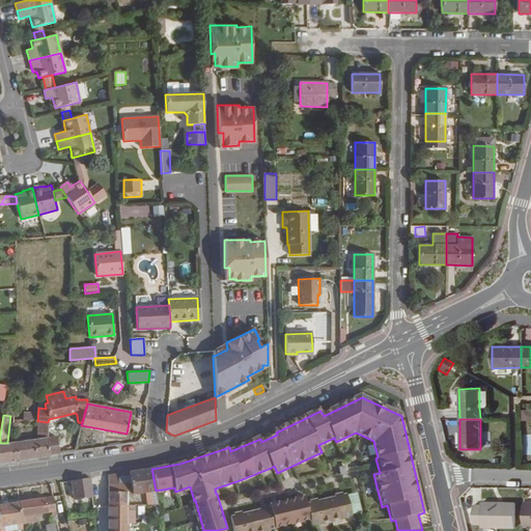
[(47,437),(48,422),(37,421),(36,435),(38,435),(38,438),(47,437)]
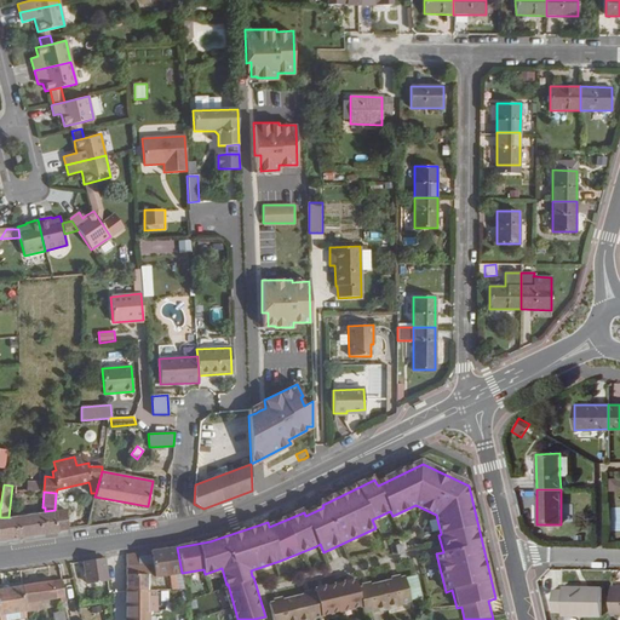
[(535,512),(534,493),(522,494),(522,514),(535,512)]
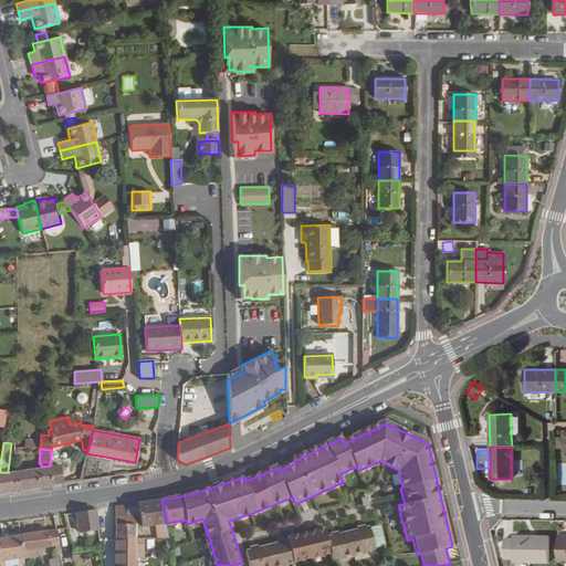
[(62,483),(59,464),(50,467),(53,484),(62,483)]
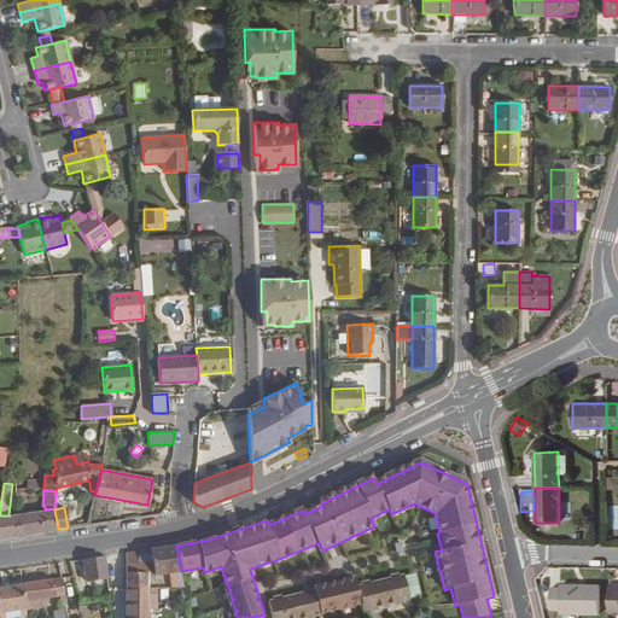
[(0,537),(58,529),(54,509),(54,508),(45,509),(9,516),(0,516),(0,537)]
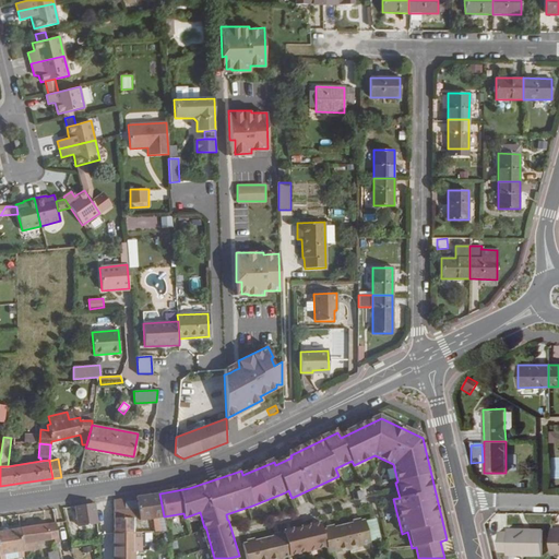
[(164,516),(159,494),(135,497),(140,521),(153,519),(155,532),(167,532),(164,516)]
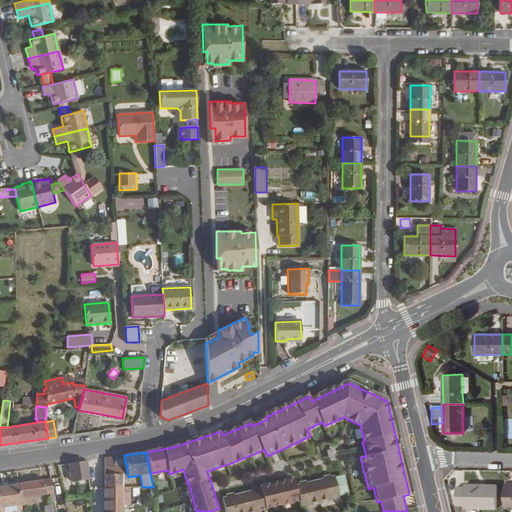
[(90,480),(87,461),(67,464),(71,483),(90,480)]
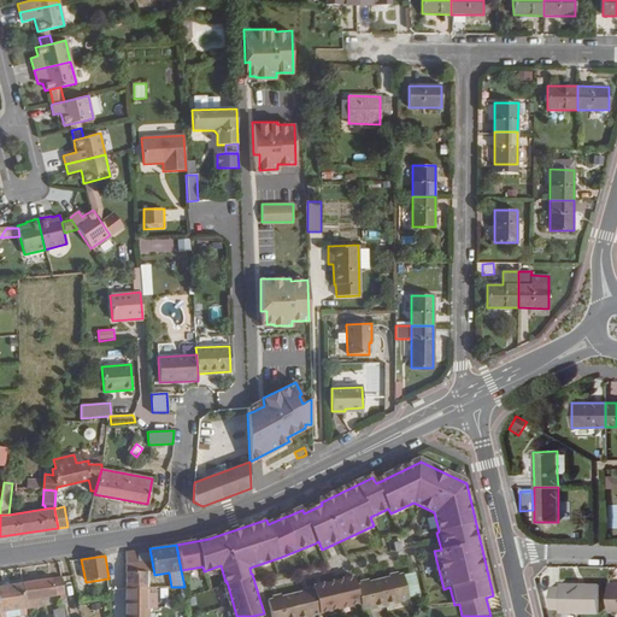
[(147,588),(147,571),(137,571),(125,571),(125,588),(147,588)]
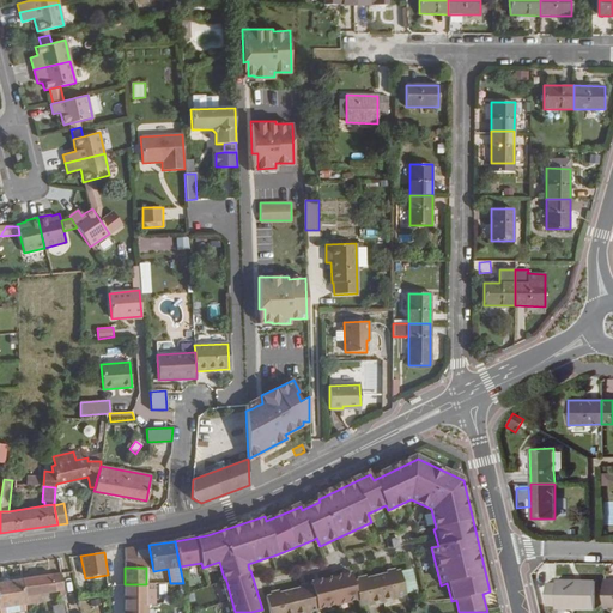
[(314,587),(268,599),(271,612),(309,612),(360,600),(362,606),(407,594),(401,571),(356,583),(354,574),(313,584),(314,587)]
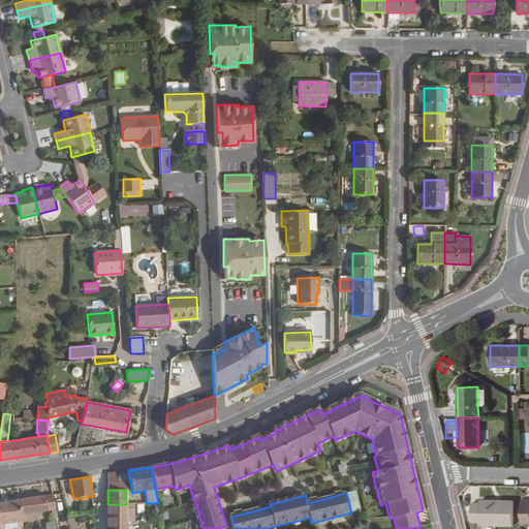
[(53,495),(20,500),(22,516),(34,514),(41,512),(51,510),(56,510),(53,495)]
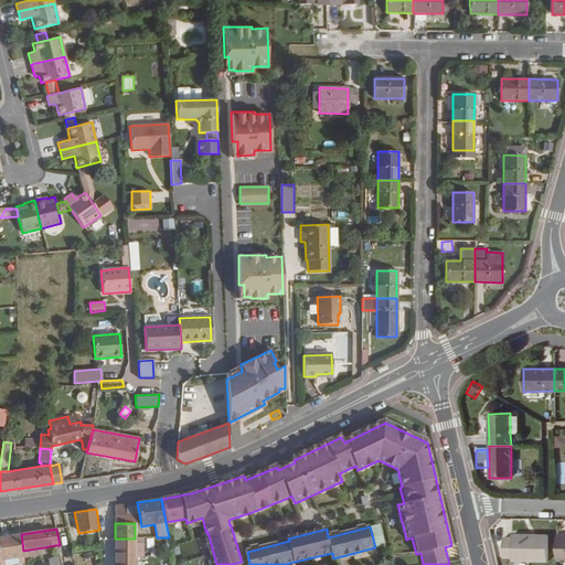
[(24,557),(23,551),(21,534),(0,536),(0,564),(13,562),(12,560),(24,557)]
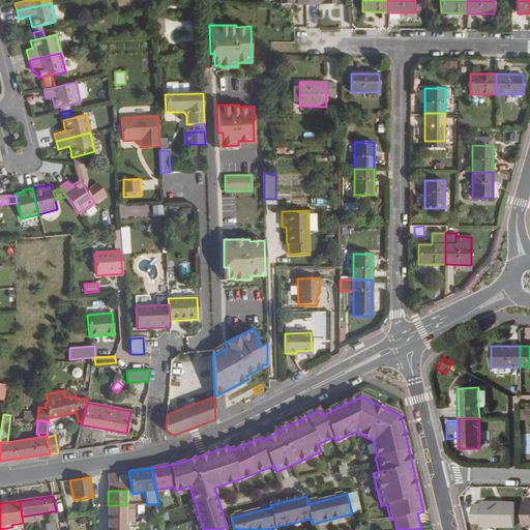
[(513,527),(513,502),(480,501),(480,503),(480,524),(480,526),(513,527)]
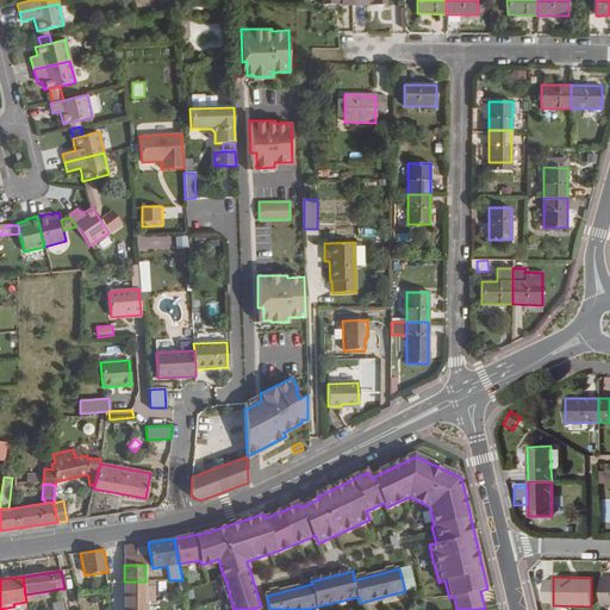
[(553,603),(553,579),(543,579),(542,603),(553,603)]
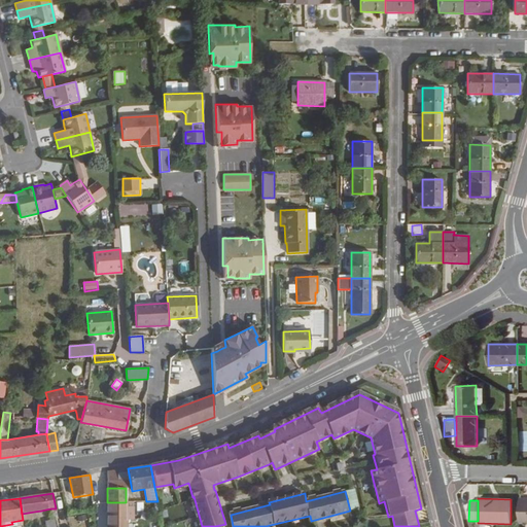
[(125,526),(126,525),(126,520),(129,520),(129,514),(126,514),(126,507),(126,502),(107,502),(107,526),(125,526)]
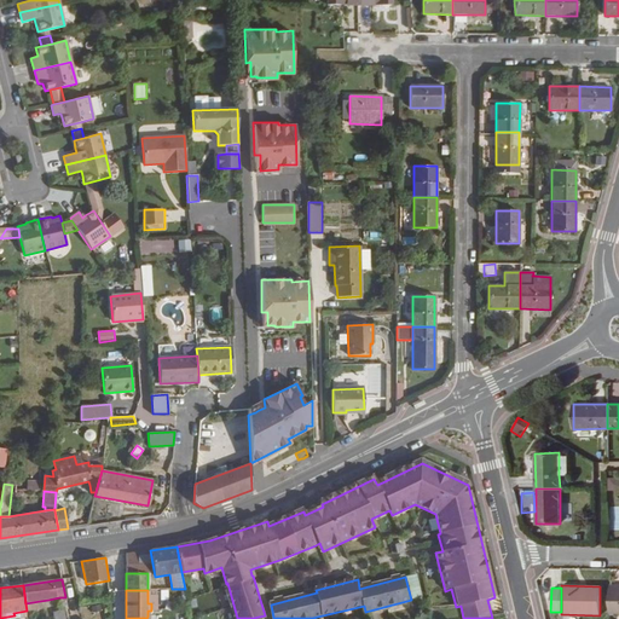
[(41,603),(40,601),(25,603),(27,611),(27,612),(42,609),(41,603)]
